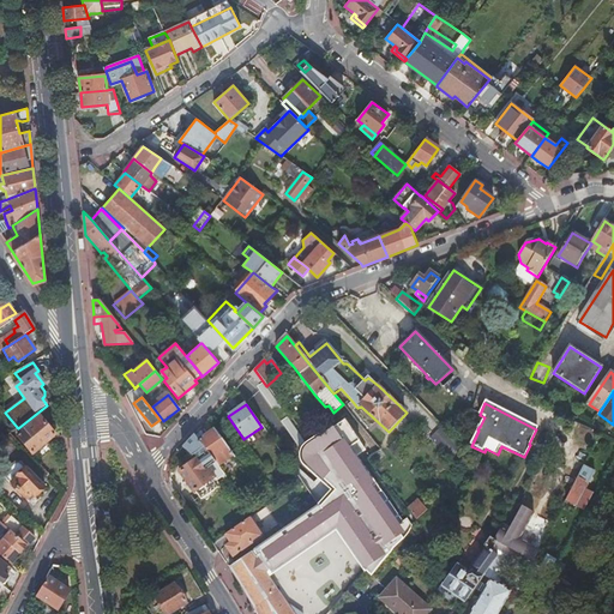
[(55,435),(40,417),(17,437),(32,455),(55,435)]
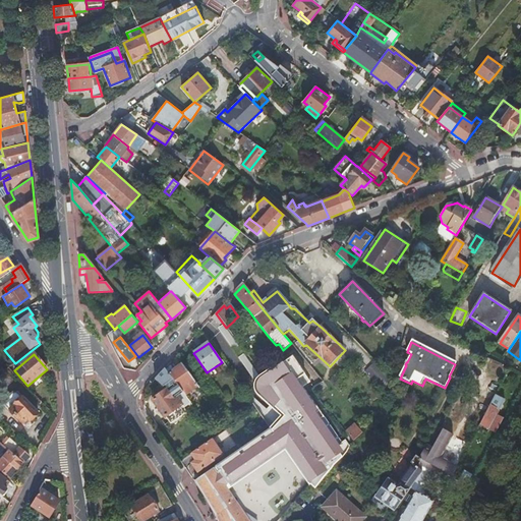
[(270,430),(282,448),(307,484),(310,483),(314,488),(333,466),(343,456),(346,451),(348,446),(345,440),(342,444),(301,387),(309,381),(292,355),(262,375),(257,379),(254,384),(254,389),(257,394),(283,415),(270,430)]
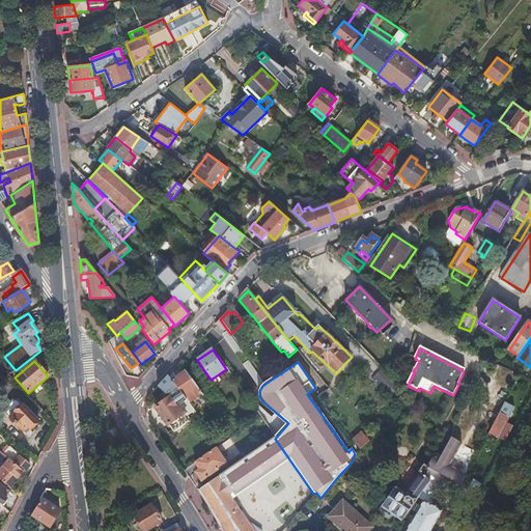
[(399,385),(384,369),(372,380),(389,397),(397,389),(398,389),(399,385)]
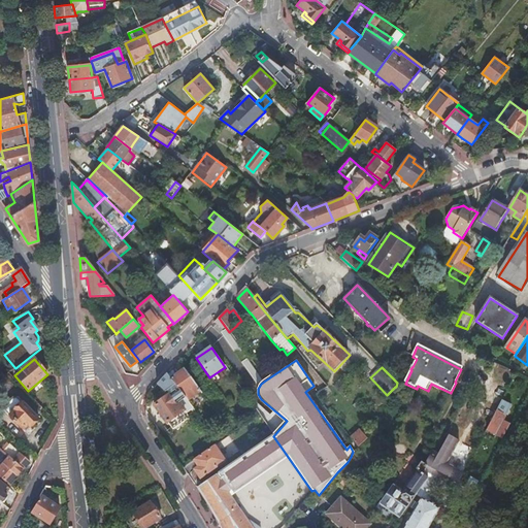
[(175,375),(171,370),(167,374),(184,397),(186,399),(188,402),(200,392),(184,370),(175,375)]
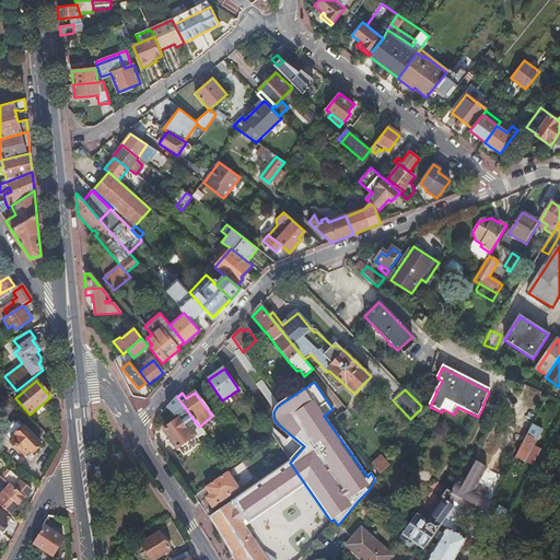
[(189,429),(197,423),(195,421),(177,397),(166,409),(174,419),(170,422),(171,426),(163,431),(176,451),(179,448),(193,439),(196,436),(189,429)]
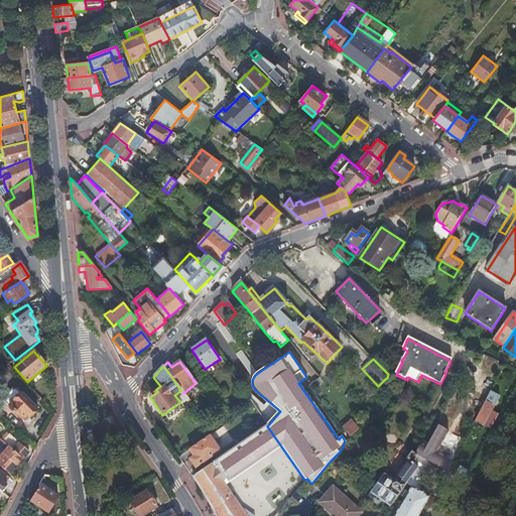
[(466,379),(460,376),(457,383),(464,386),(466,379)]
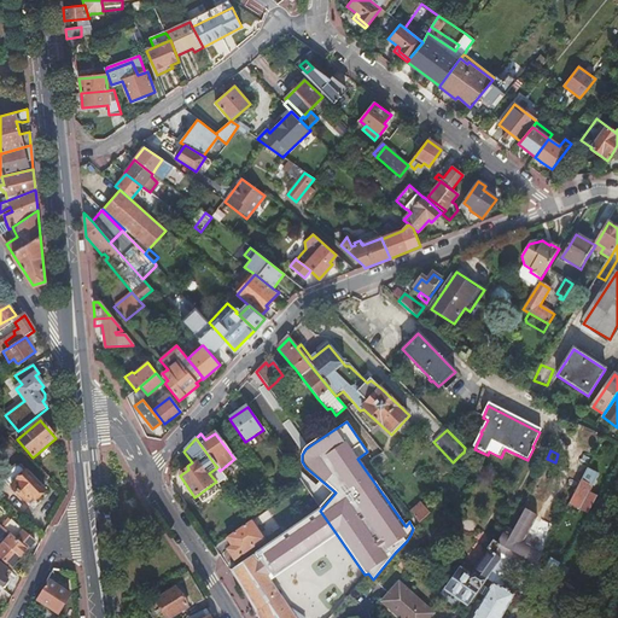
[(237,462),(234,459),(220,471),(220,472),(221,473),(237,462)]
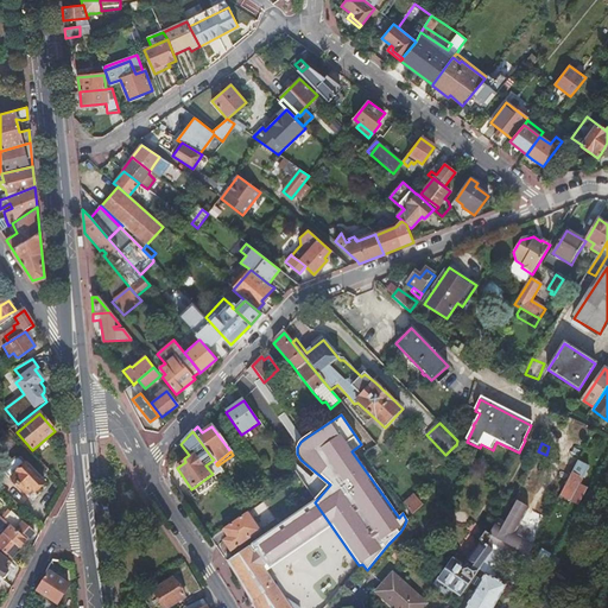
[(10,464),(11,468),(5,474),(30,498),(44,483),(20,460),(16,458),(10,464)]
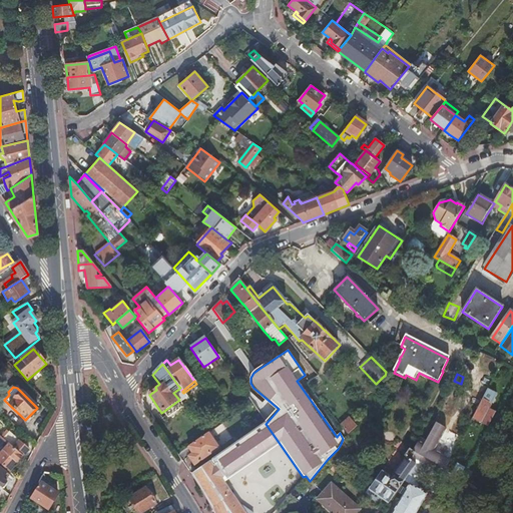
[(487,391),(482,400),(473,419),(488,427),(495,414),(488,410),(491,405),(497,396),(487,391)]
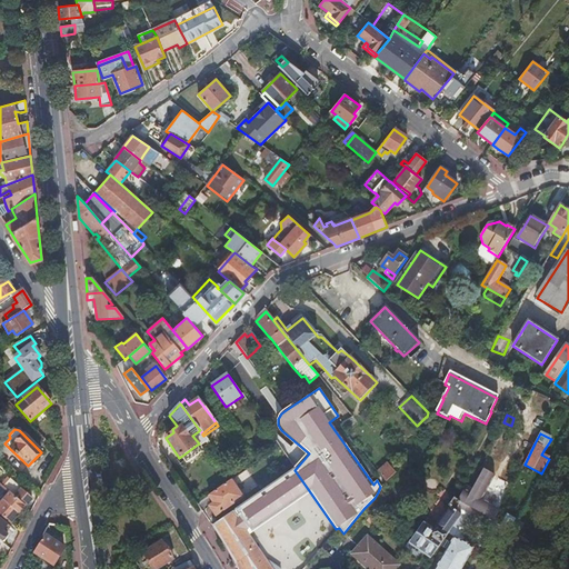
[(377,472),(386,483),(397,475),(388,463),(377,472)]
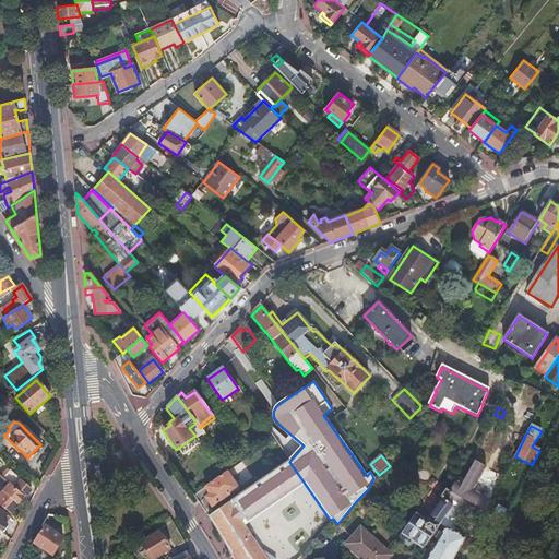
[(302,480),(289,462),(207,518),(225,544),(232,558),(269,558),(240,523),(302,480)]
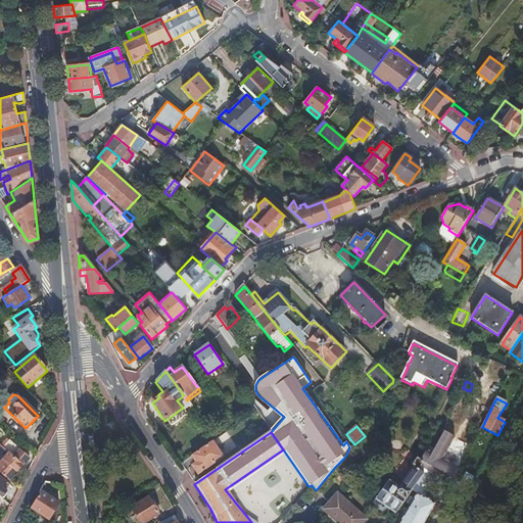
[(437,471),(454,481),(456,477),(457,475),(440,466),(443,462),(441,461),(452,441),(441,436),(429,460),(422,457),(420,461),(422,463),(437,471)]
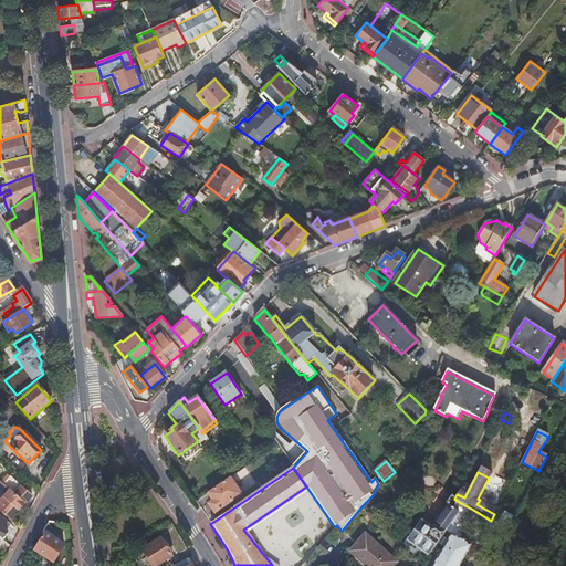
[(0,512),(10,521),(32,495),(10,475),(3,483),(0,480),(0,512)]
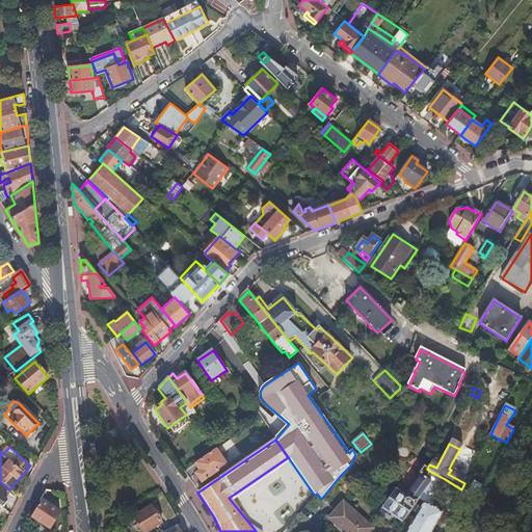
[(227,466),(215,450),(195,463),(201,471),(195,474),(202,482),(227,466)]
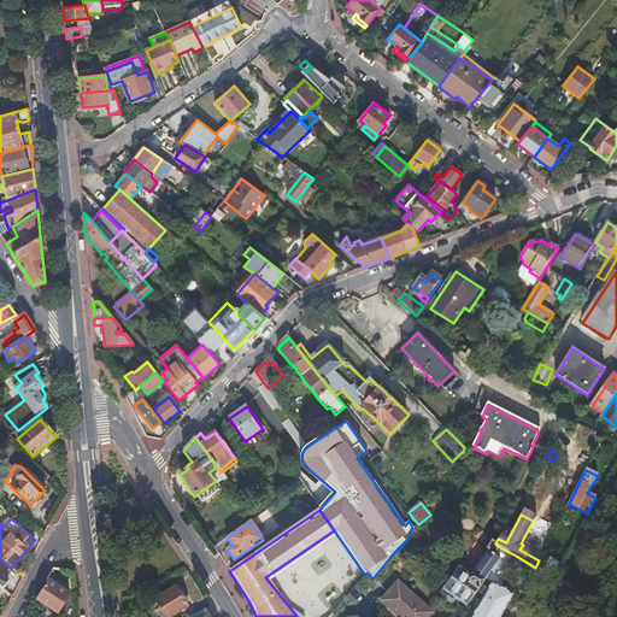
[(412,534),(406,544),(413,550),(419,542),(412,534)]
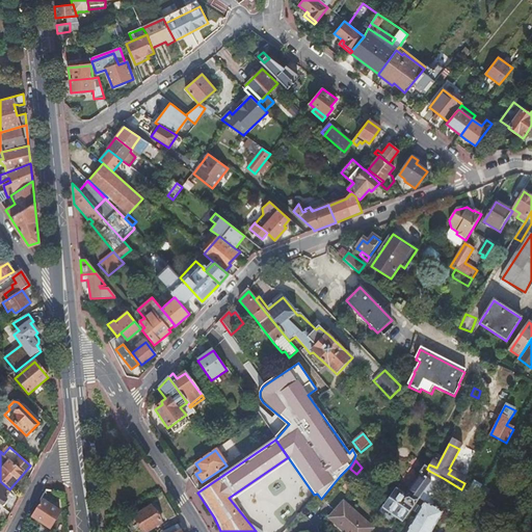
[(356,474),(350,469),(344,478),(349,483),(356,474)]
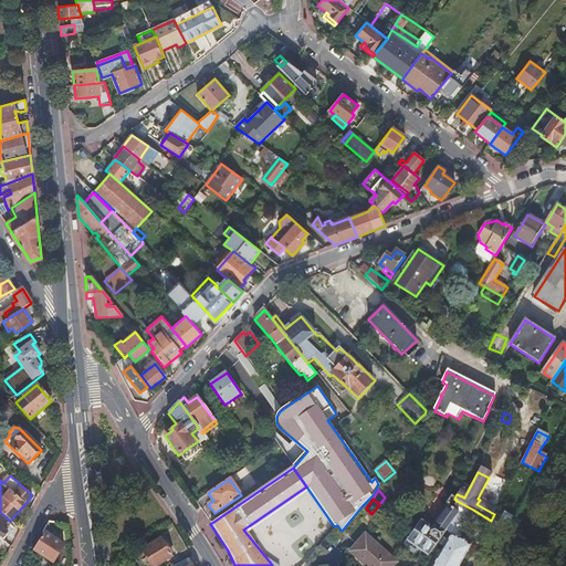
[(436,525),(435,526),(426,520),(425,522),(412,540),(409,537),(404,545),(417,556),(421,551),(423,547),(431,552),(435,548),(453,521),(458,514),(452,510),(457,501),(454,499),(449,507),(436,525)]
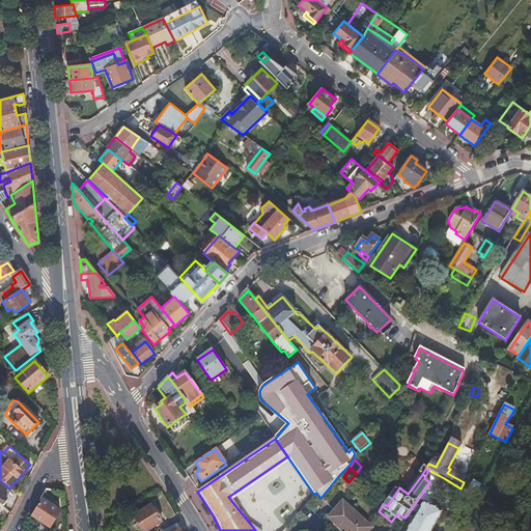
[(436,494),(444,478),(428,470),(424,478),(429,482),(425,488),(429,490),(436,494)]
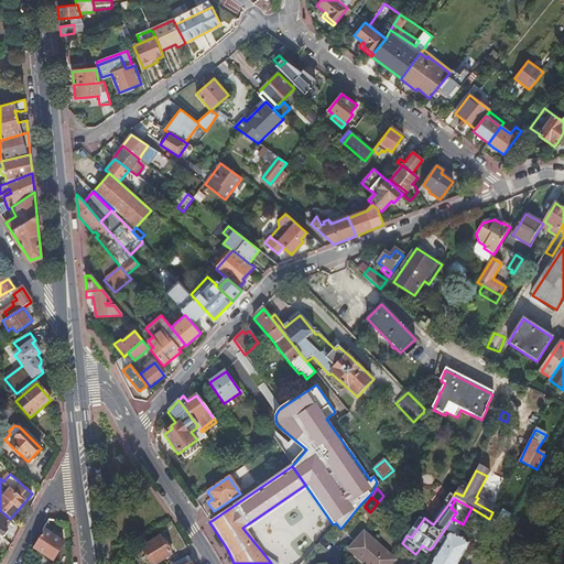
[(491,514),(489,519),(505,528),(507,523),(491,514)]
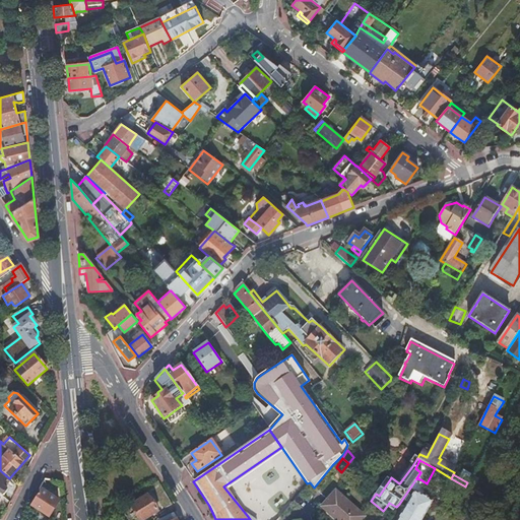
[(379,496),(390,479),(388,477),(376,494),(379,496)]
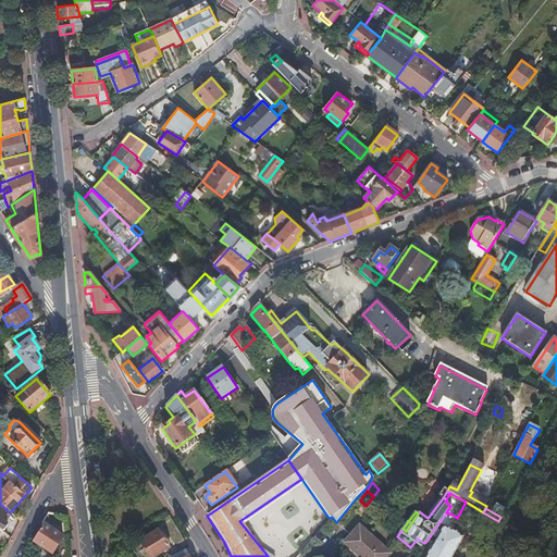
[(450,514),(446,512),(428,540),(434,543),(444,525),(450,514)]
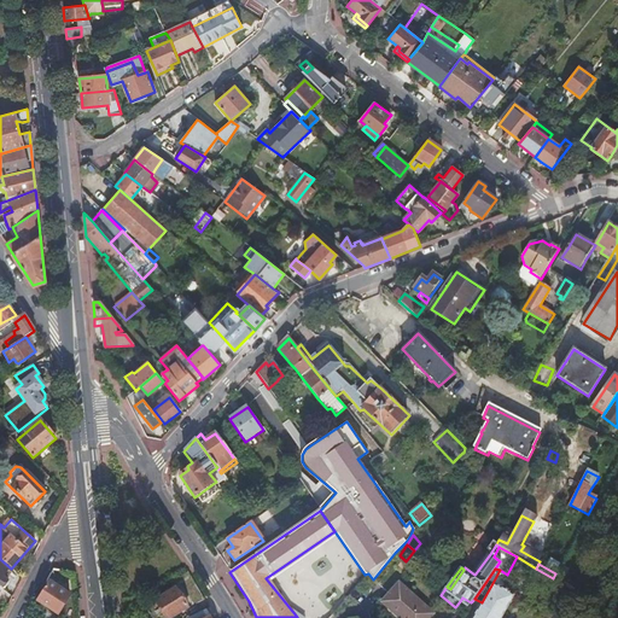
[(66,582),(52,573),(47,583),(48,584),(38,600),(58,613),(62,607),(69,596),(60,590),(66,582)]
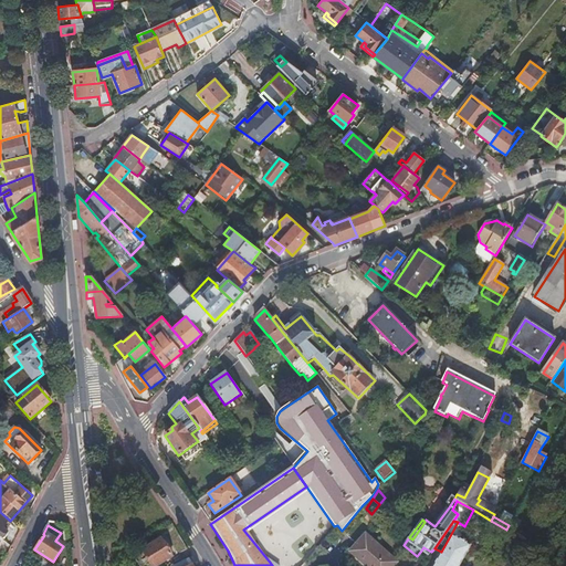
[(392,565),(399,559),(368,530),(352,547),(368,563),(369,562),(373,565),(392,565)]
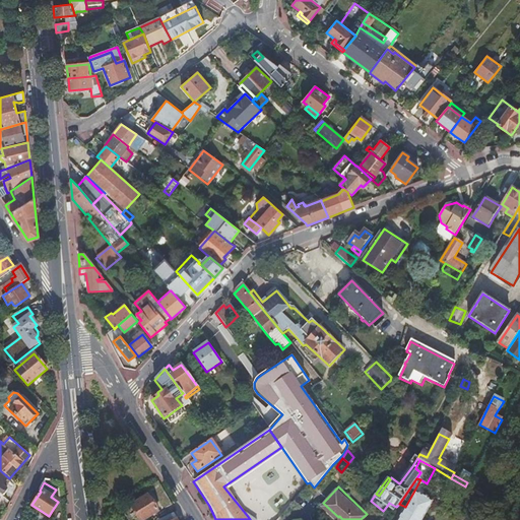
[(414,491),(405,507),(398,519),(421,519),(432,501),(427,498),(428,497),(426,497),(425,497),(414,491)]
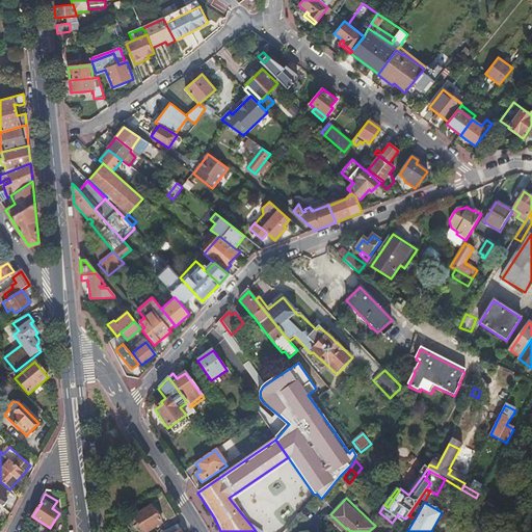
[(151,507),(134,517),(142,531),(148,531),(162,524),(151,507)]
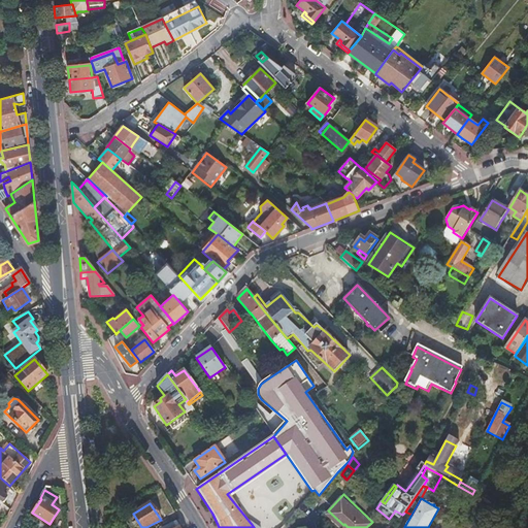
[(37,527),(42,527),(45,525),(36,518),(32,524),(37,527)]
